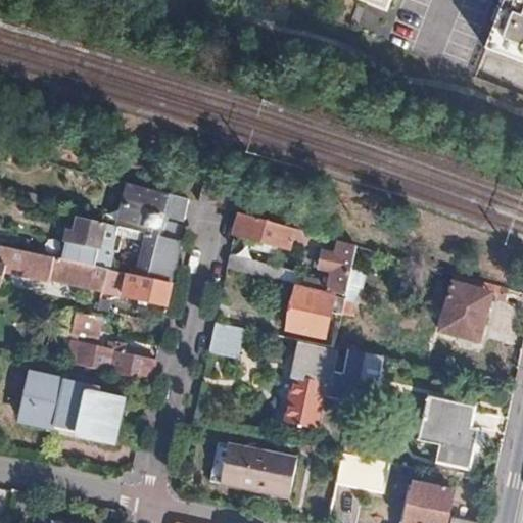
[(388,0),(349,0),(383,13),(388,0)]
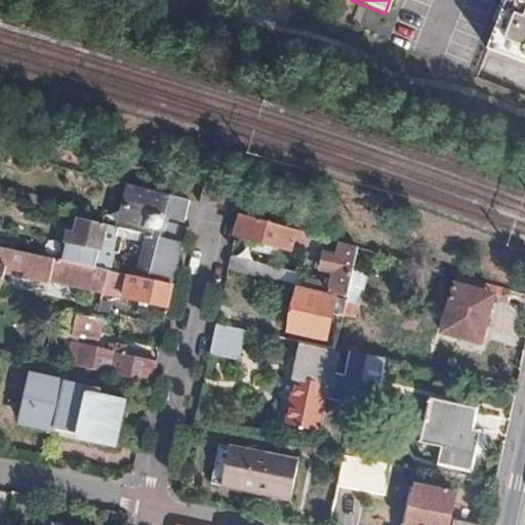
[(524,0),(503,0),(486,45),(524,59),(524,0)]
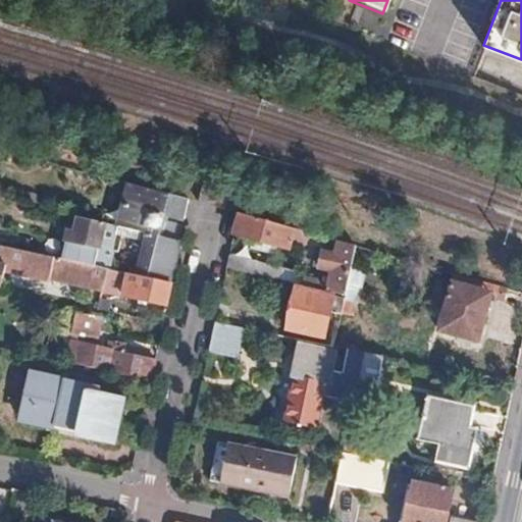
[(186,219),(190,200),(129,185),(119,226),(150,235),(161,236),(165,222),(166,214),(186,219)]
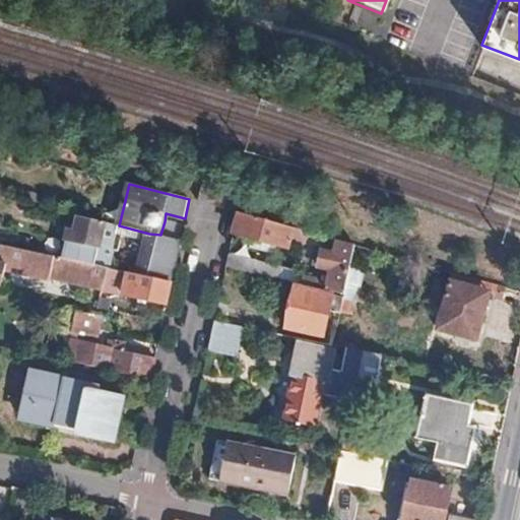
[(291,233),(293,228),(237,211),(232,232),(286,248),(288,242),(296,243),(297,235),(291,233)]
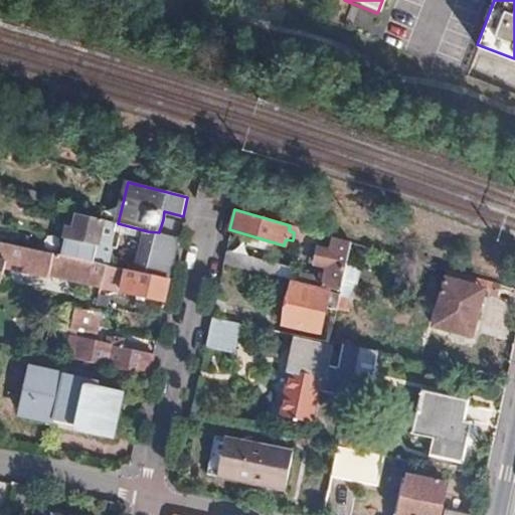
[(107,266),(118,223),(79,214),(76,230),(66,228),(64,238),(67,240),(62,255),(94,263),(98,245),(104,246),(100,264),(107,266)]
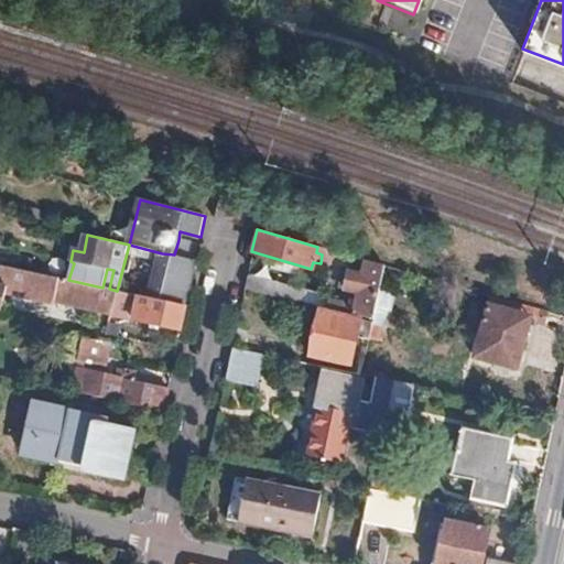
[(196,260),(198,245),(179,240),(174,255),(196,260)]
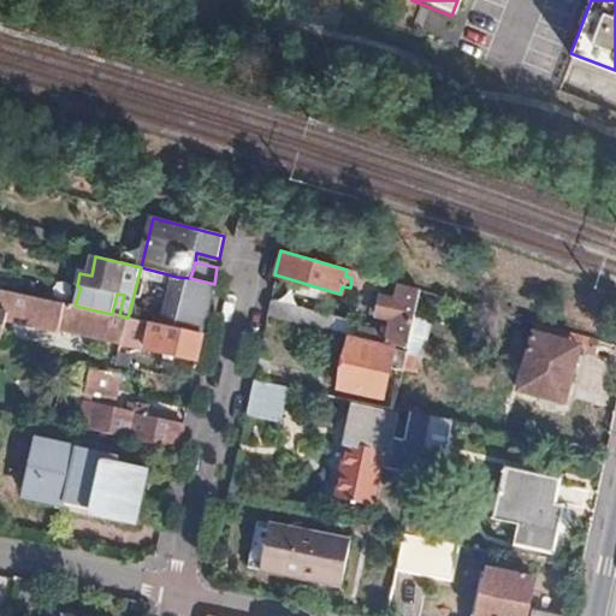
[(203,335),(214,284),(190,278),(177,277),(165,326),(203,335)]
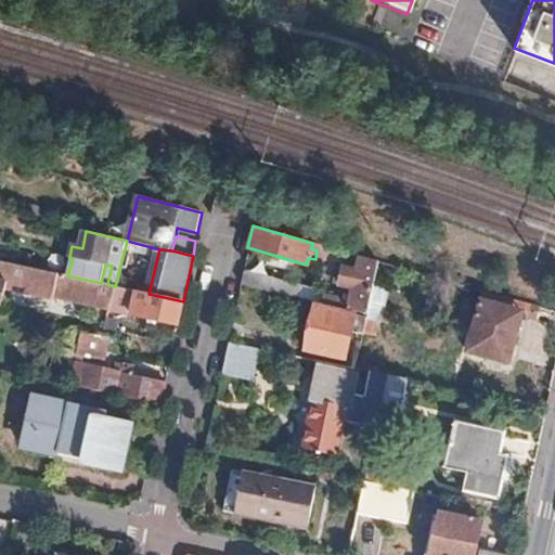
[(366,313),(378,260),(360,255),(357,270),(343,268),(338,285),(352,288),(348,309),(366,313)]
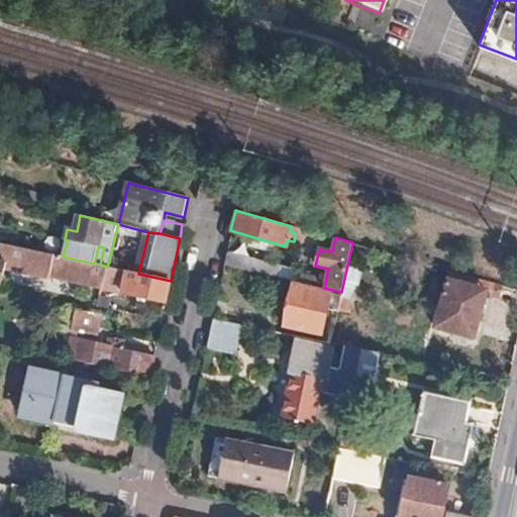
[(226,252),(243,255),(245,242),(228,239),(226,252)]
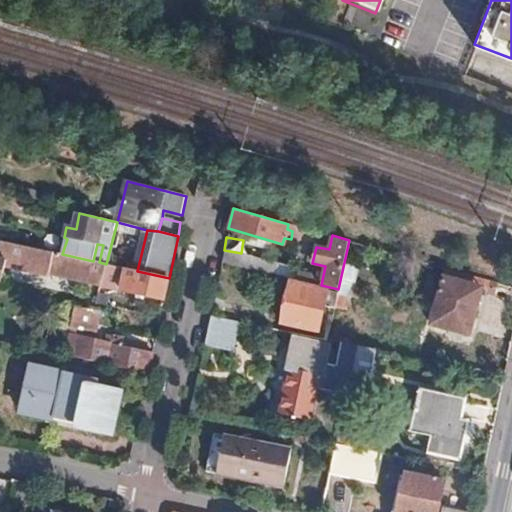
[(101,286),(106,264),(99,262),(93,261),(62,254),(0,240),(0,278),(1,279),(6,258),(50,267),(48,274),(101,286)]
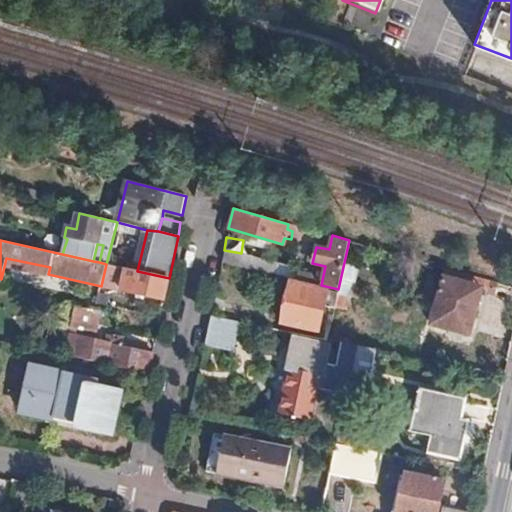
[(222,261),(292,278),(294,266),(291,266),(241,253),(224,250),(222,261)]
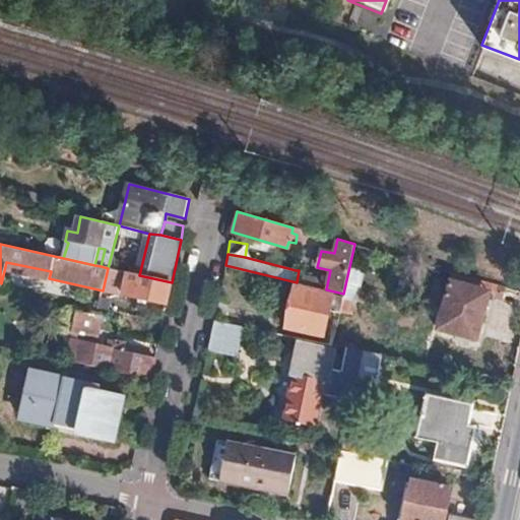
[(139,275),(108,268),(103,290),(166,304),(172,282),(139,275)]
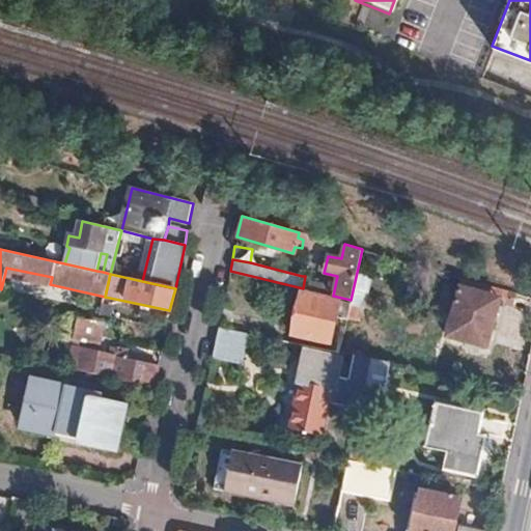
[(476,292),(458,287),(446,336),(485,346),(497,306),(475,300),(476,292)]
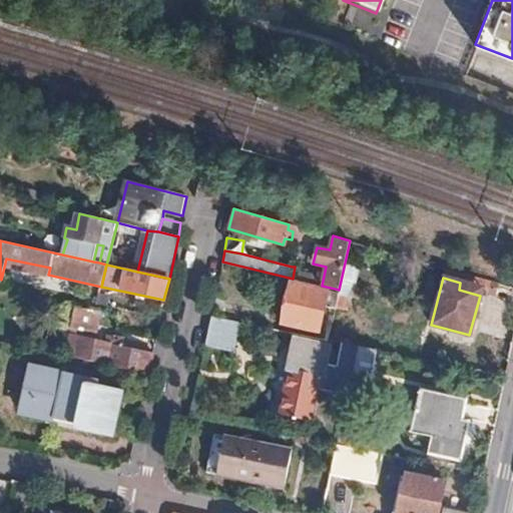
[(291,282),(282,323),(319,331),(328,291),(291,282)]
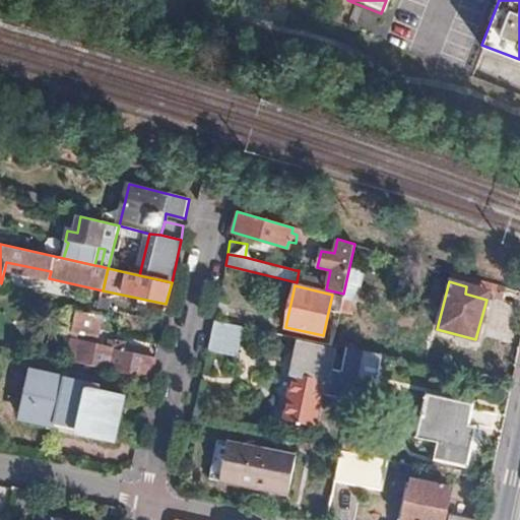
[(86,328),(118,335),(120,321),(75,311),(72,331),(84,335),(86,328)]
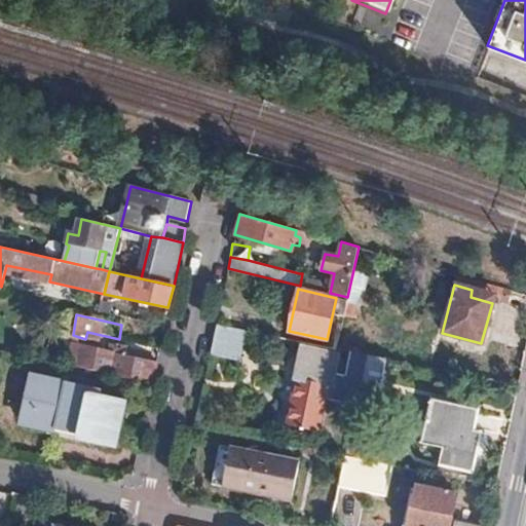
[(213,339),(210,354),(240,361),(247,330),(221,325),(218,340),(213,339)]
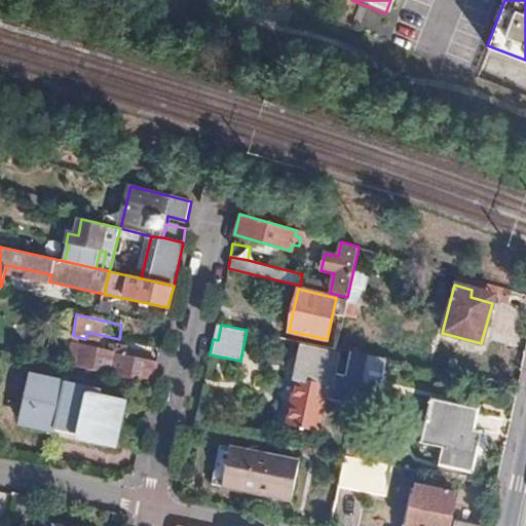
[(71,343),(67,365),(110,374),(117,344),(109,342),(107,350),(71,343)]
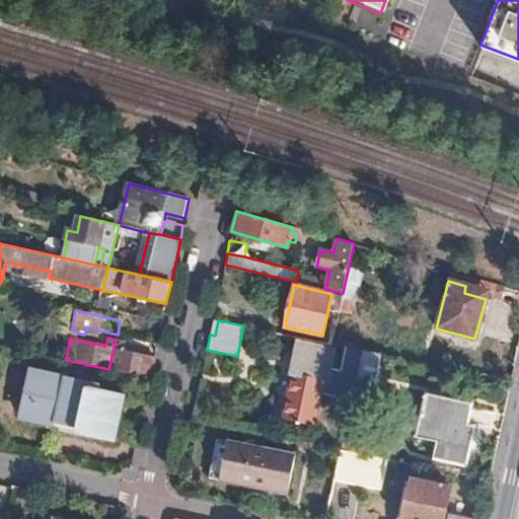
[(149,378),(154,358),(137,353),(123,350),(125,341),(116,340),(108,369),(149,378)]
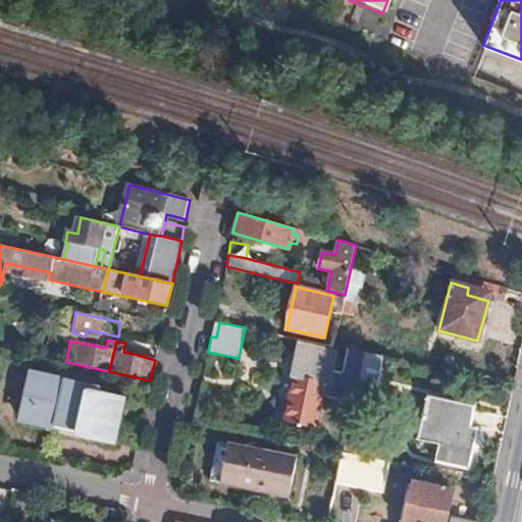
[(323,395),(354,400),(364,352),(347,349),(343,369),(330,366),(333,349),(302,343),(293,388),(323,395)]
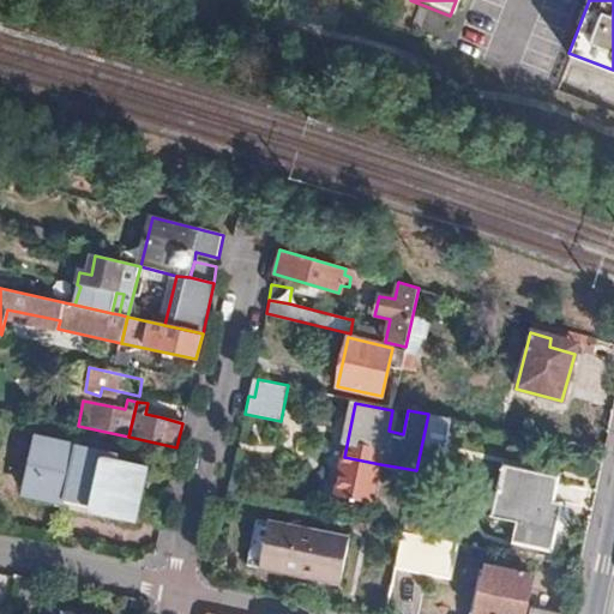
[(182,423),(185,411),(164,407),(162,417),(182,423)]
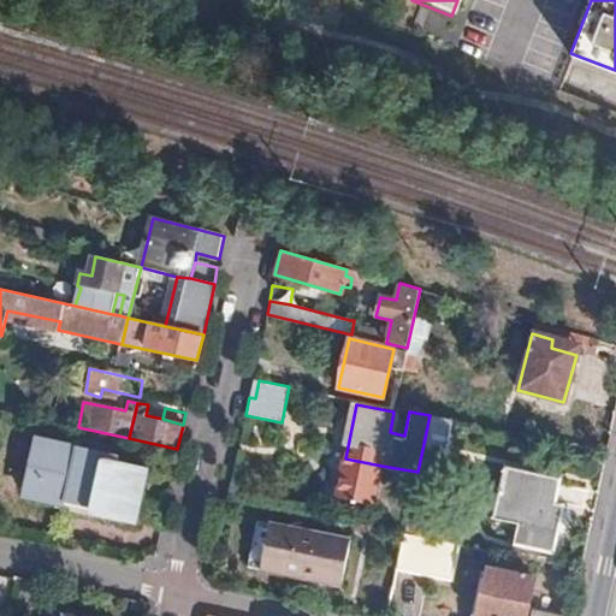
[(438,477),(450,419),(430,415),(418,472),(438,477)]
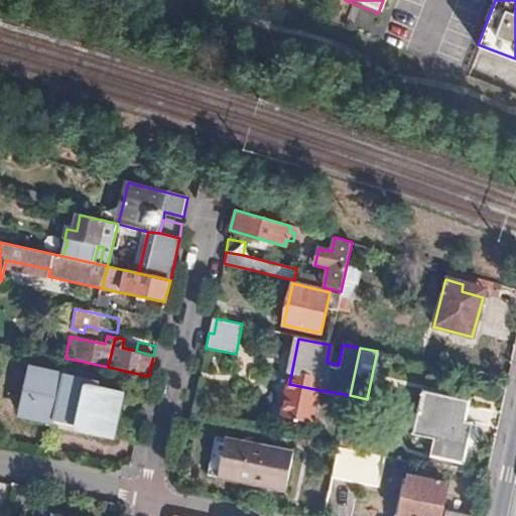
[(100,383),(35,370),(24,420),(46,425),(45,428),(99,439),(100,435),(115,438),(124,395),(98,389),(100,383)]
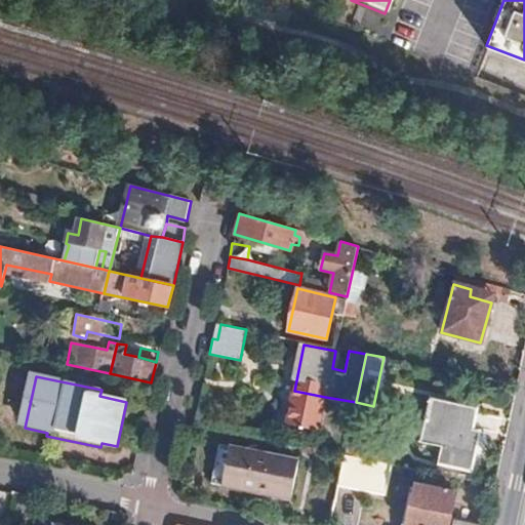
[(319,429),(325,397),(294,391),(288,422),(319,429)]
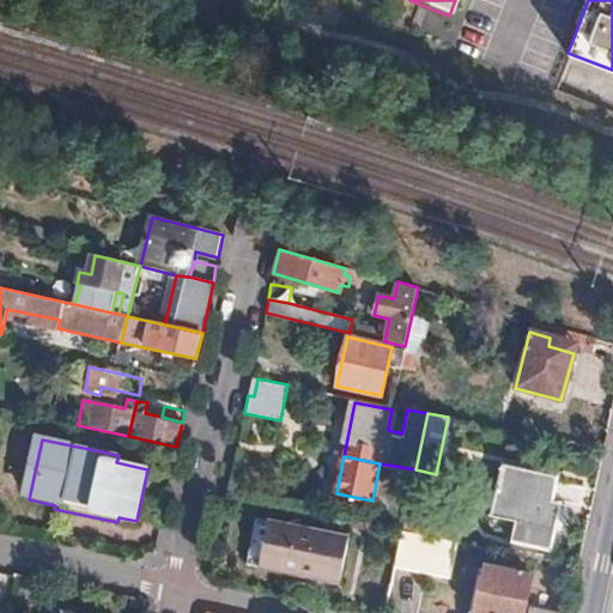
[(556,477),(498,465),(489,517),(514,523),(510,541),(548,550),(559,503),(551,502),(556,477)]
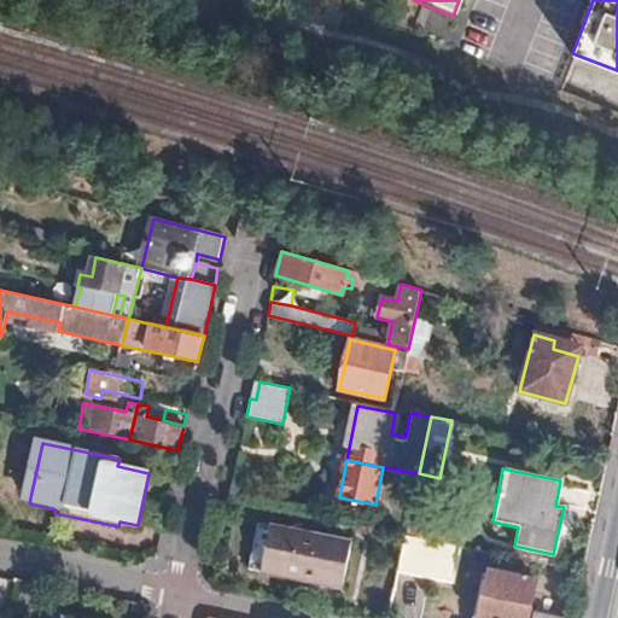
[(349,540),(268,524),(258,570),(339,587),(349,540)]
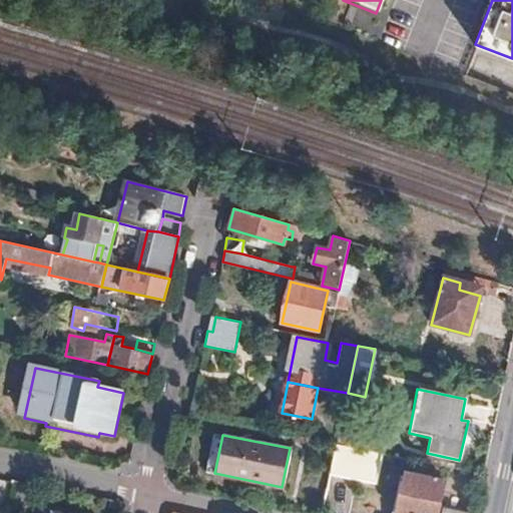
[(377,483),(384,453),(337,444),(331,474),(377,483)]
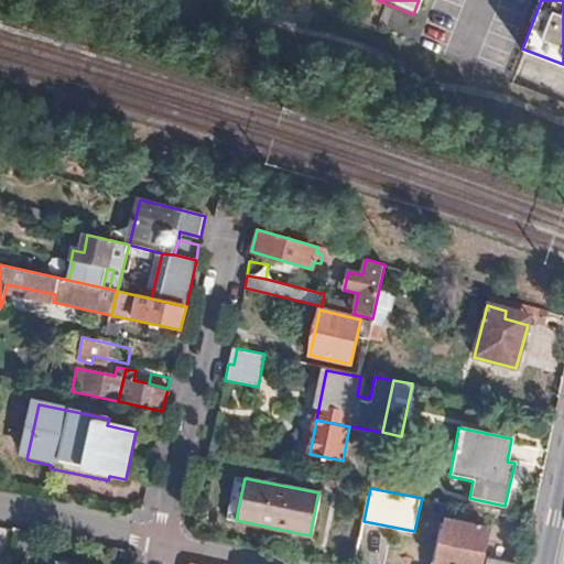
[(447,520),(438,563),(481,563),(488,528),(447,520)]
